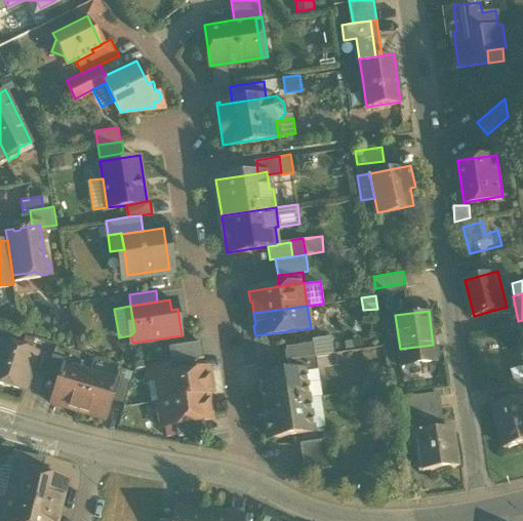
[(315,356),(316,355),(334,353),(331,335),(313,338),(314,342),(315,356)]
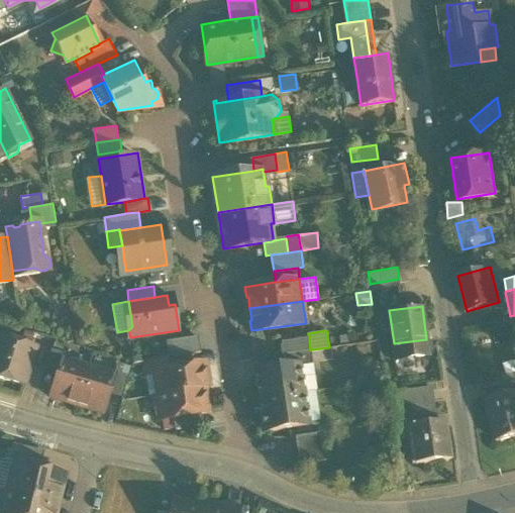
[(0,376),(25,384),(37,346),(0,334),(0,376)]
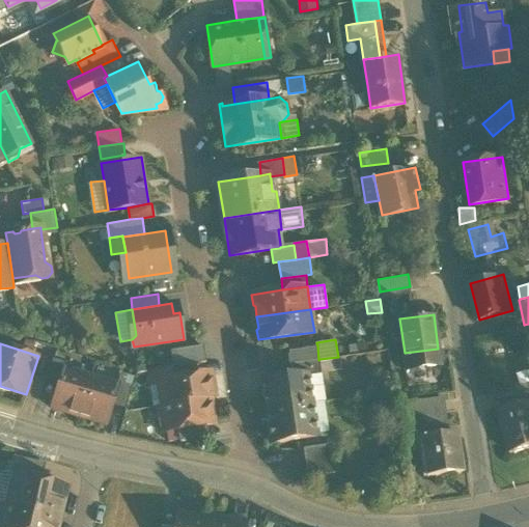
[(171,350),(174,366),(206,361),(204,344),(171,350)]
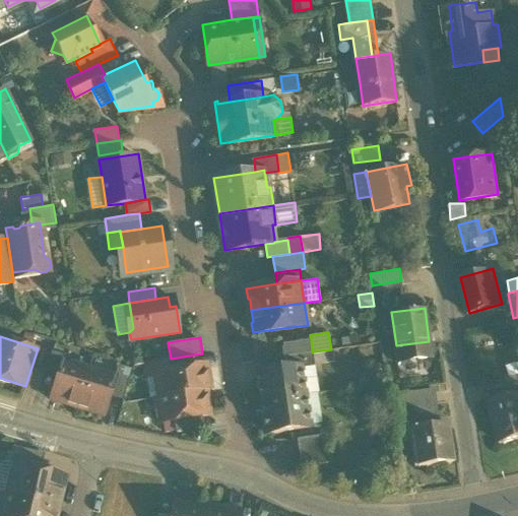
[(283,342),(285,356),(312,352),(311,338),(283,342)]
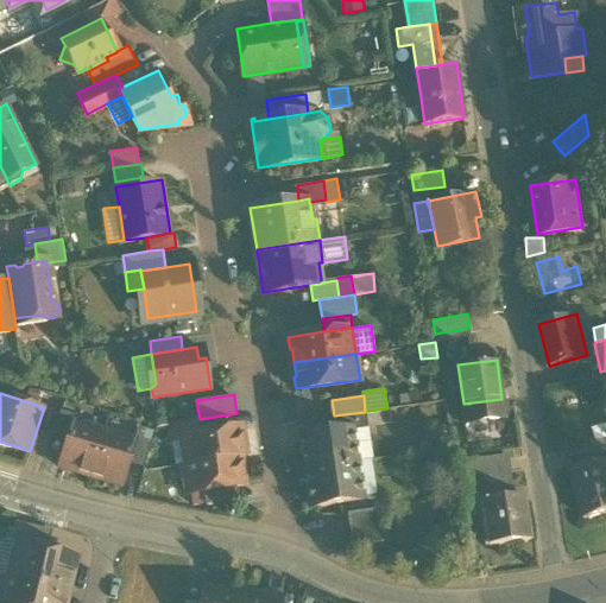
[(504,416),(502,399),(464,404),(466,420),(504,416)]
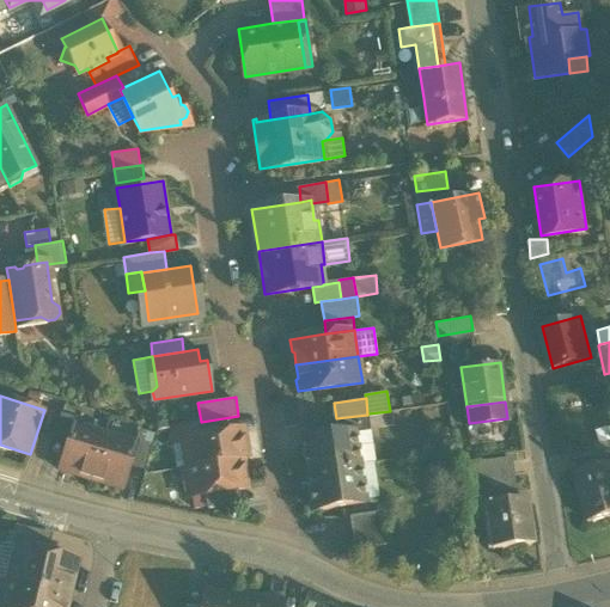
[(53,441),(68,446),(75,423),(77,423),(78,417),(62,412),(53,441)]
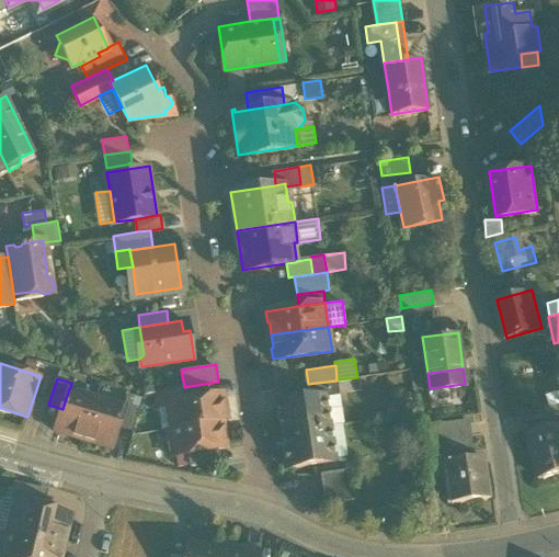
[(338,379),(337,381),(308,384),(310,397),(326,395),(326,396),(340,395),(338,379)]
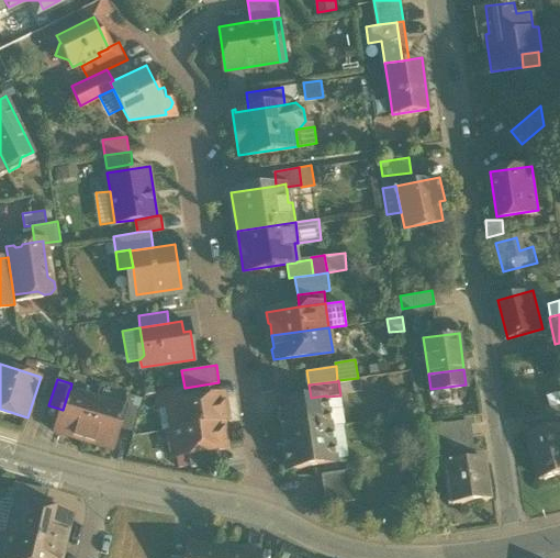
[(157,391),(159,405),(174,403),(174,402),(185,401),(182,388),(157,391)]
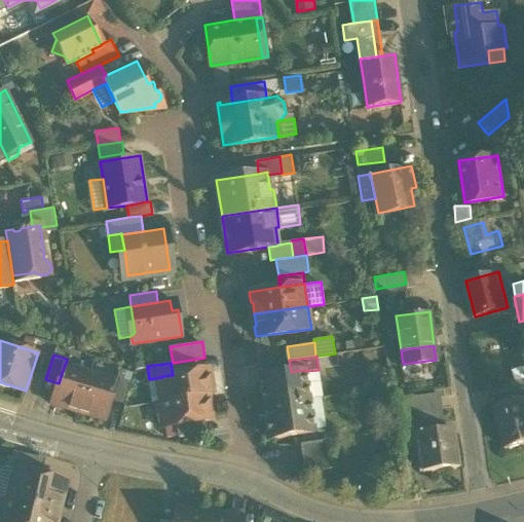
[(52,403),(79,411),(90,372),(66,364),(65,364),(59,383),(52,403)]
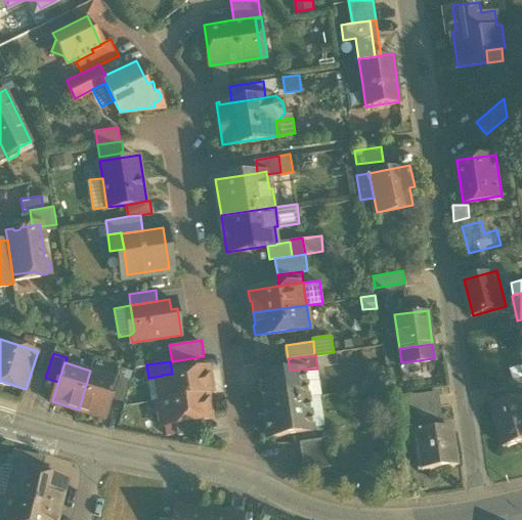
[(111,398),(125,403),(134,372),(121,367),(117,379),(111,398)]
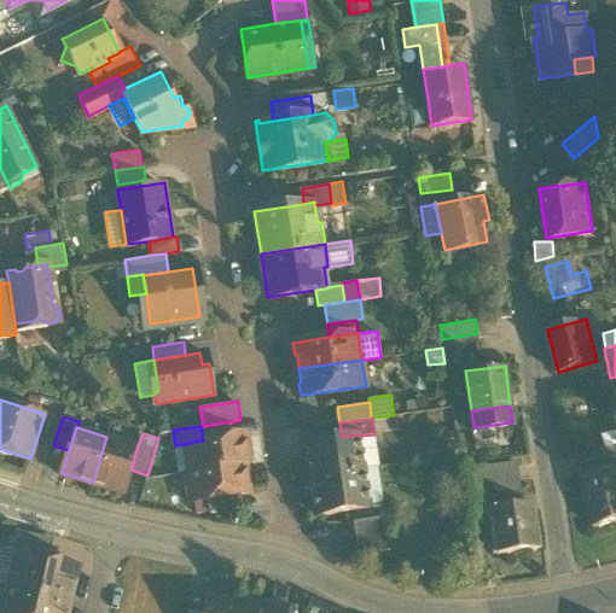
[(191,443),(195,471),(245,462),(250,462),(247,433),(203,441),(191,442),(191,443)]
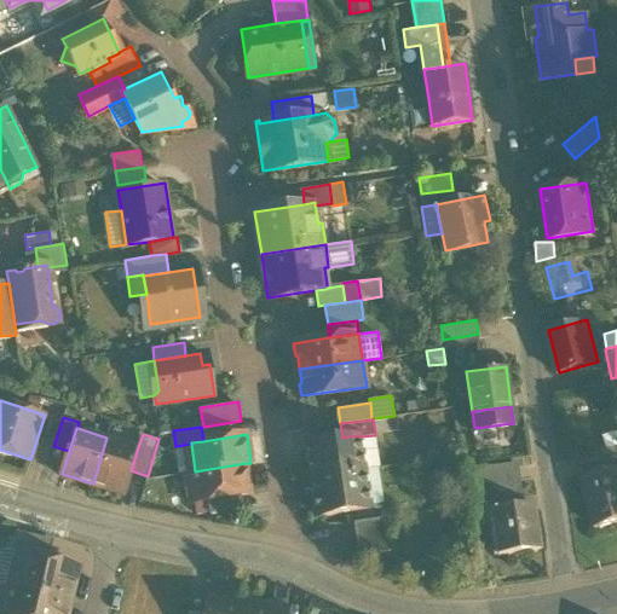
[(306,444),(311,476),(364,469),(359,436),(359,435),(342,438),(306,444)]
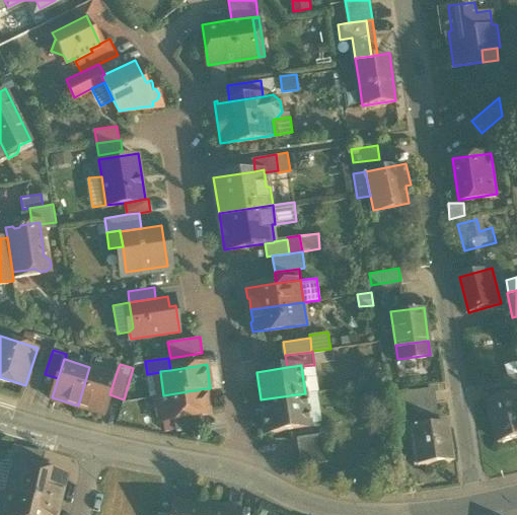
[(305,393),(318,391),(314,365),(301,366),(305,393)]
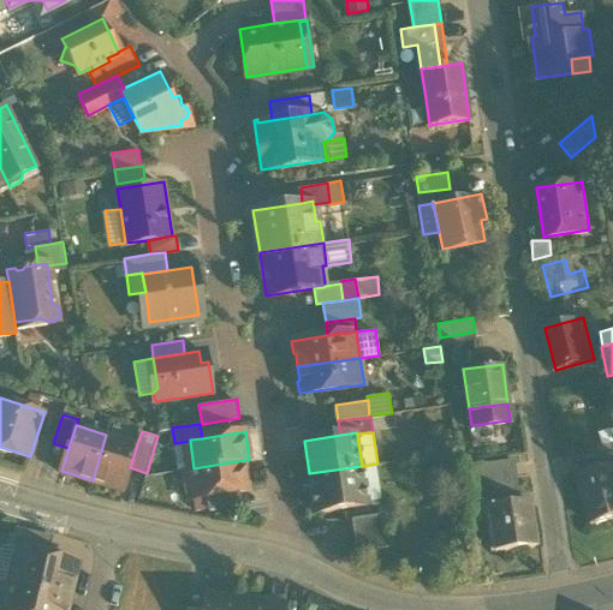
[(137,444),(106,435),(93,480),(123,490),(130,467),(137,444)]
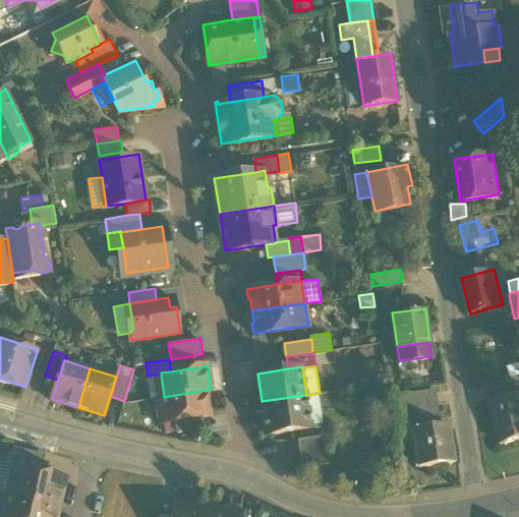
[(161,374),(148,376),(151,399),(160,398),(164,397),(161,374)]
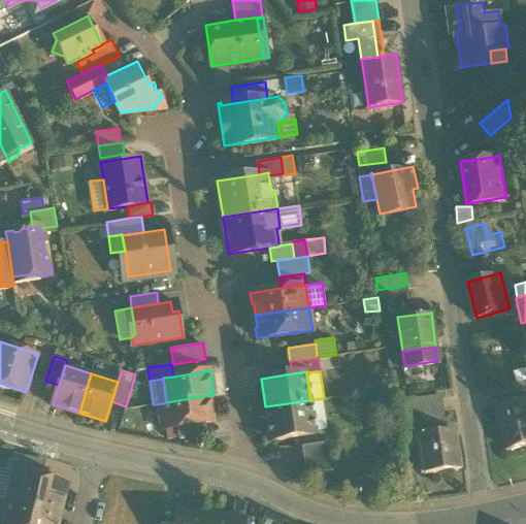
[(406,399),(407,413),(442,407),(440,394),(406,399)]
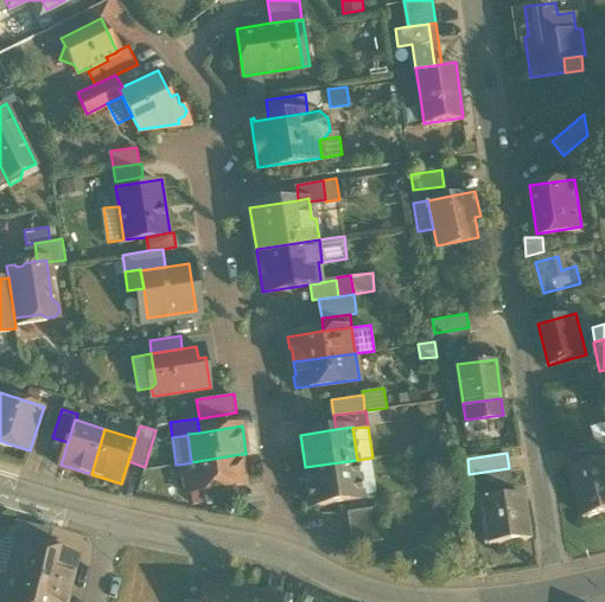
[(246,482),(241,454),(191,462),(186,463),(191,491),(204,490),(237,484),(246,482)]
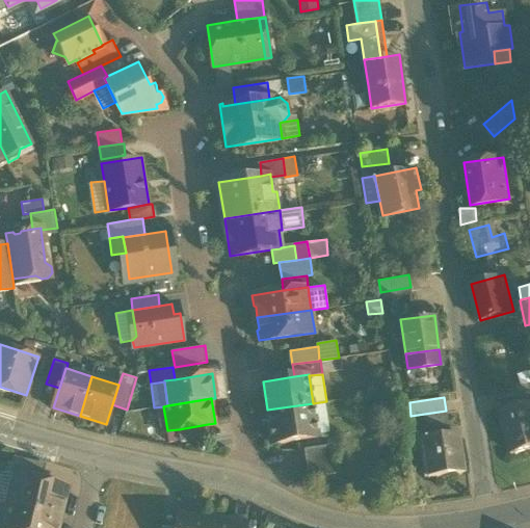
[(313,403),(318,437),(332,434),(326,401),(313,403)]
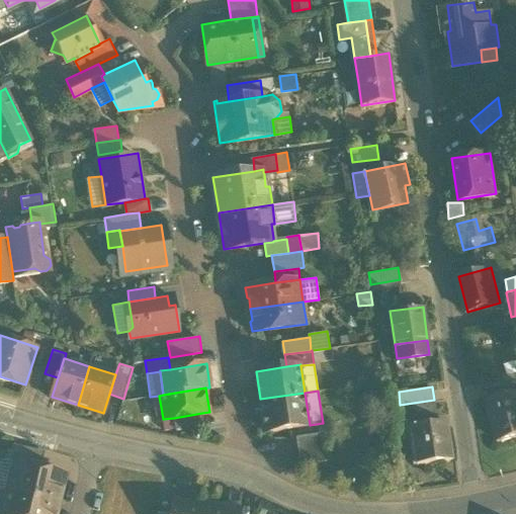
[(515,391),(488,399),(499,440),(515,436),(515,391)]
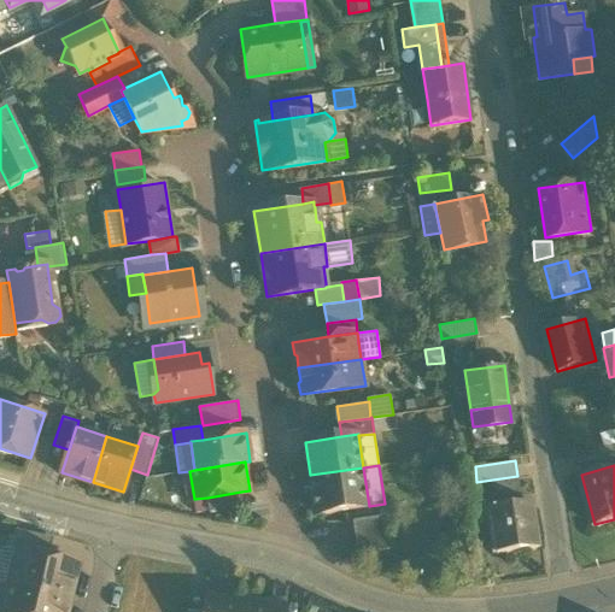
[(369,506),(363,468),(310,475),(316,513),(369,506)]
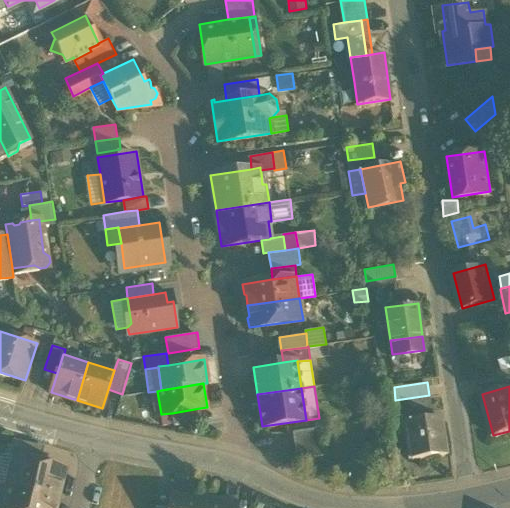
[(399,423),(408,422),(407,420),(427,417),(426,410),(431,409),(429,395),(395,400),(399,423)]
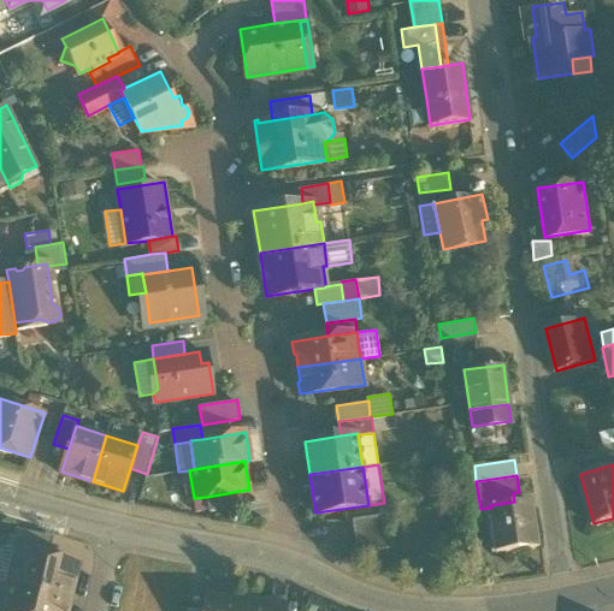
[(207,497),(210,511),(232,508),(243,506),(241,491),(207,497)]
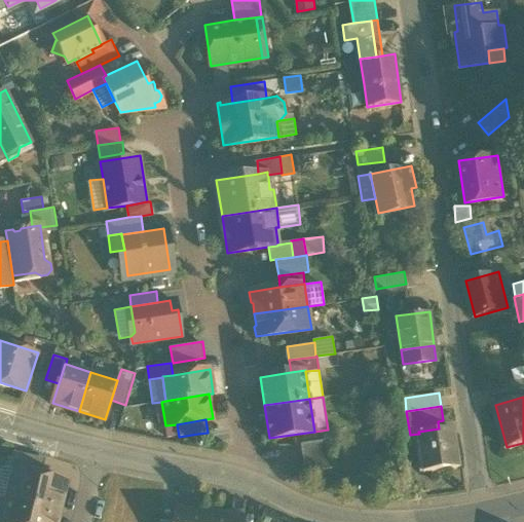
[(444,427),(439,429),(418,432),(419,434),(424,471),(458,465),(453,426),(444,427)]
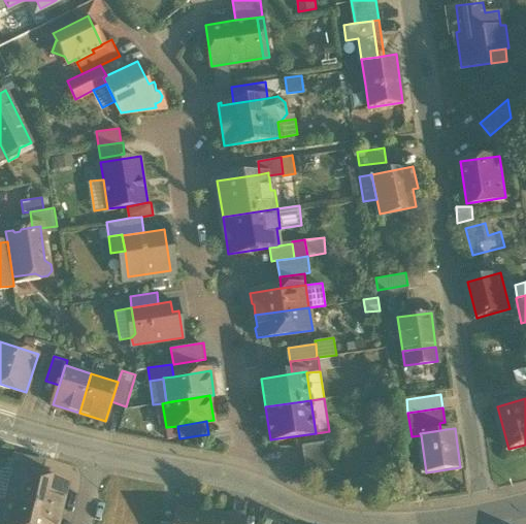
[(302,446),(306,475),(335,469),(331,441),(302,446)]
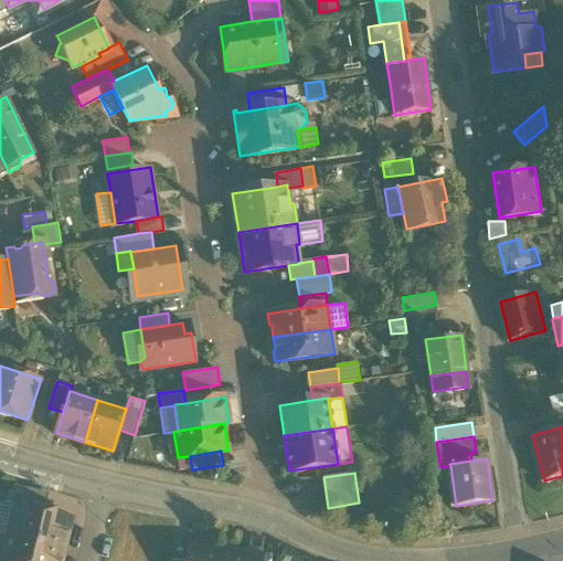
[(16,505),(44,511),(50,491),(16,484),(10,505),(16,506),(16,505)]
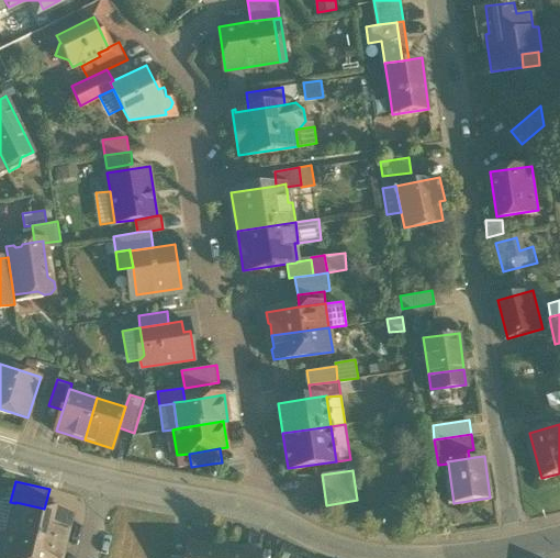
[(0,529),(9,532),(15,503),(10,502),(0,499),(0,529)]
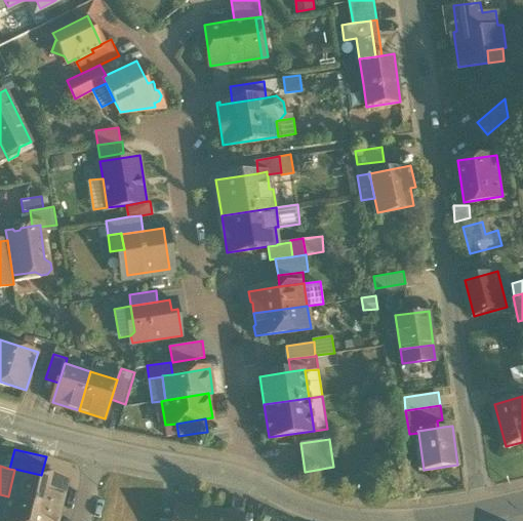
[(14,470),(8,496),(61,509),(67,480),(41,475),(14,469),(14,470)]
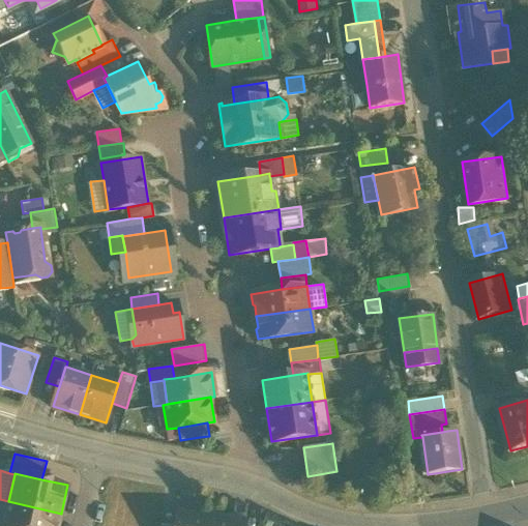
[(57,525),(61,514),(8,501),(2,525),(57,525)]
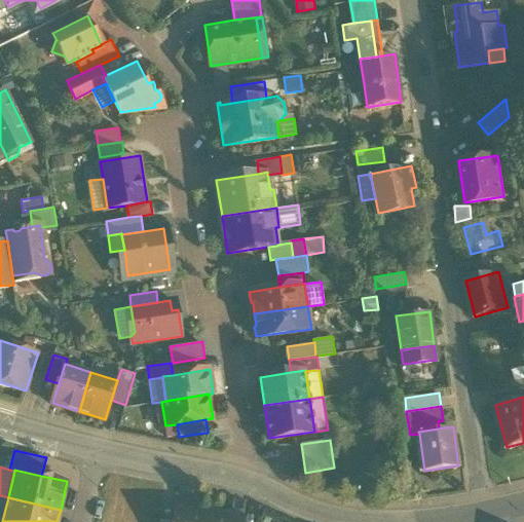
[(208,521),(210,510),(175,506),(173,521),(208,521)]
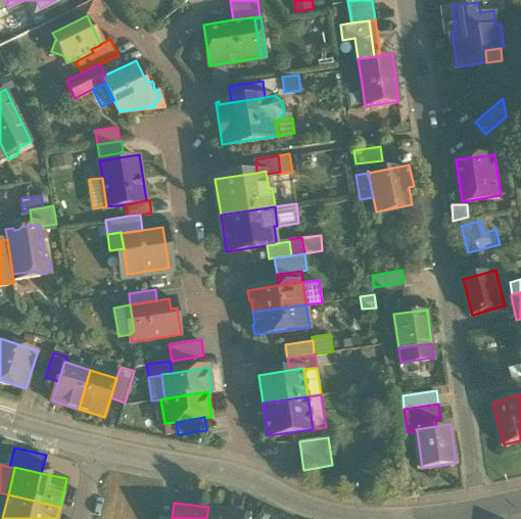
[(242,518),(243,511),(208,507),(206,518),(242,518)]
